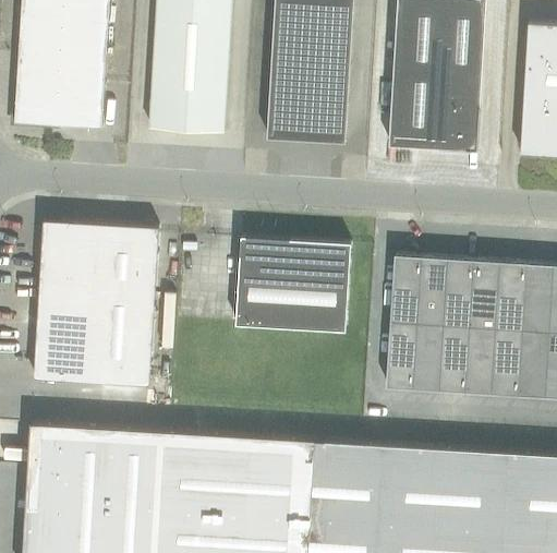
[(110,0),(22,0),(15,124),(103,130),(110,0)]
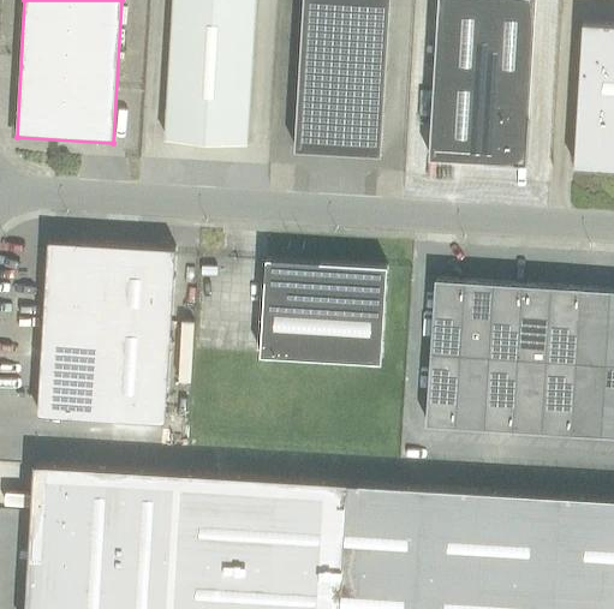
[(255,0),(173,0),(165,143),(246,148),(255,0)]
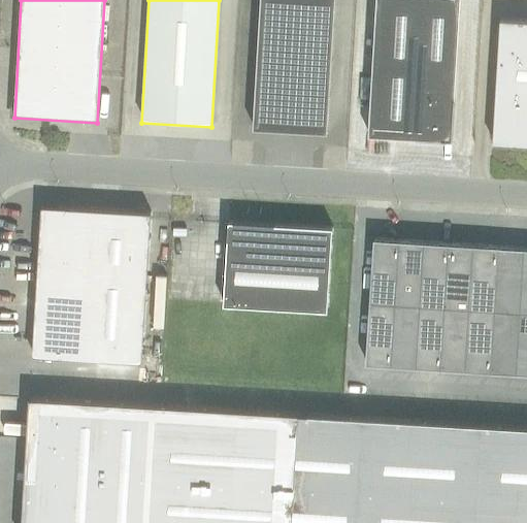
[(259,0),(252,132),(326,136),(333,0),(259,0)]
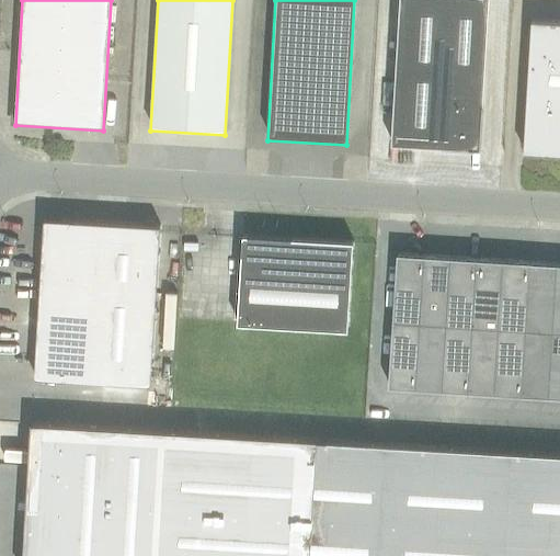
[(487,0),(486,0),(398,0),(389,148),(438,151),(438,154),(471,156),(471,152),(477,154),(487,0)]
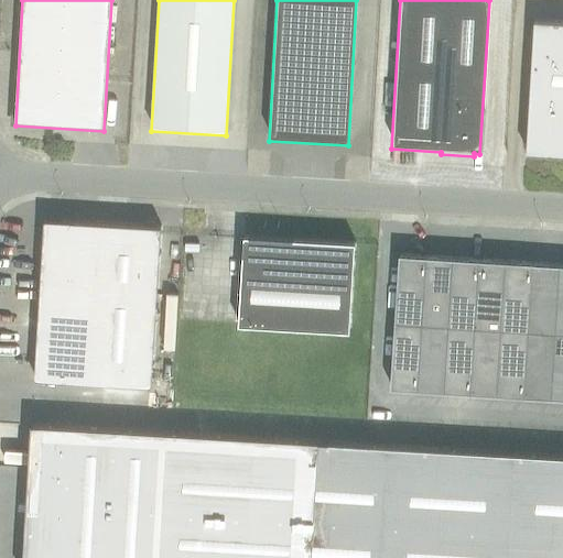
[(562,26),(533,25),(526,157),(562,159),(562,26)]
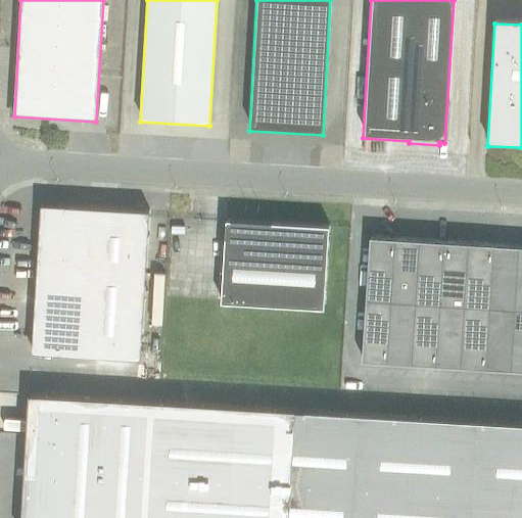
[(148,215),(41,208),(38,259),(145,265),(148,215)]
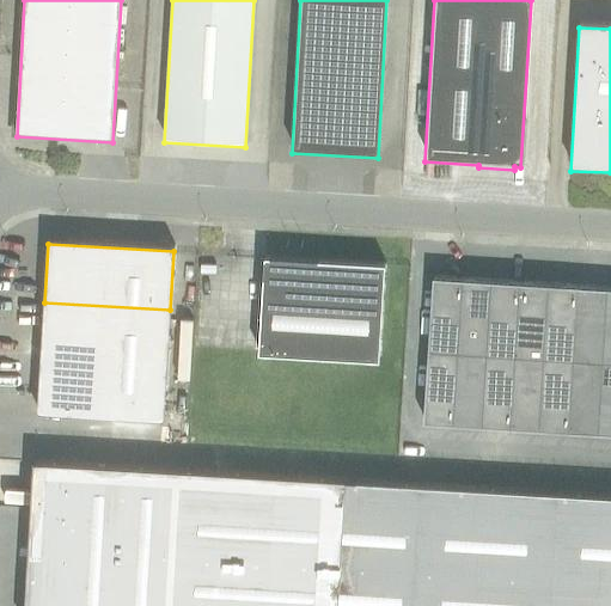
[(382,268),(263,261),(257,357),(376,365),(382,268)]
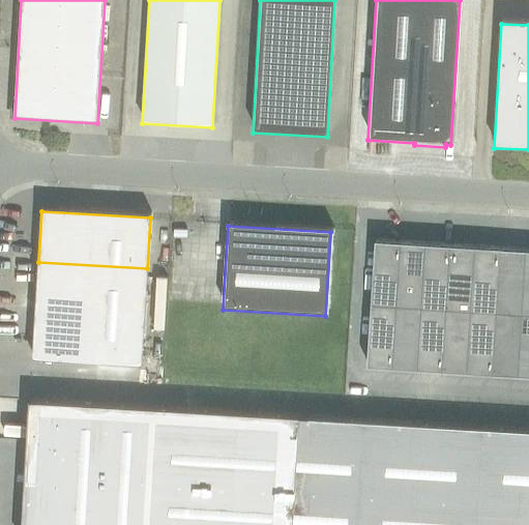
[(375,244),(371,307),(395,309),(400,245),(375,244)]
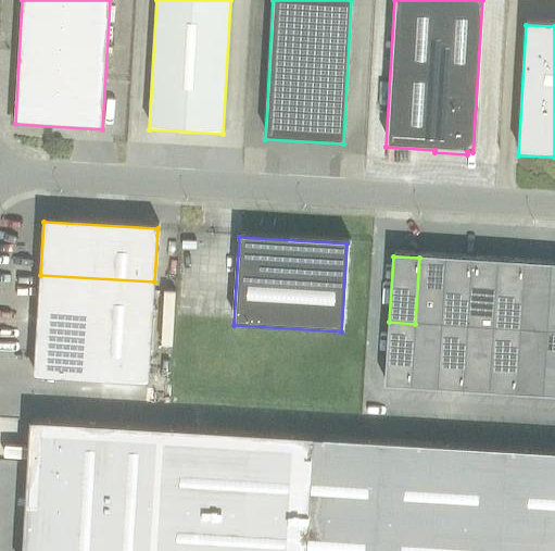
[(419,258),(415,324),(441,325),(445,260),(419,258)]
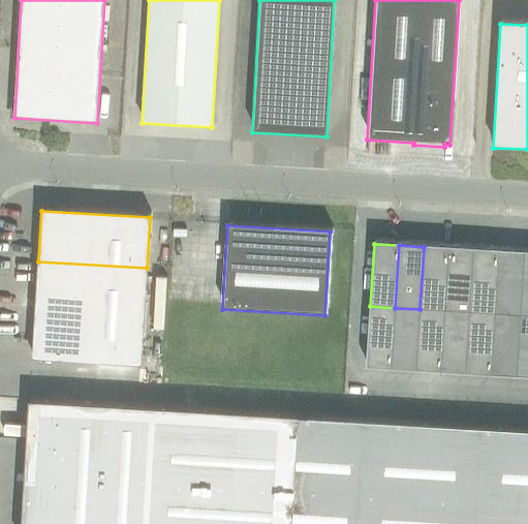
[(424,247),(420,309),(444,311),(448,248),(424,247)]
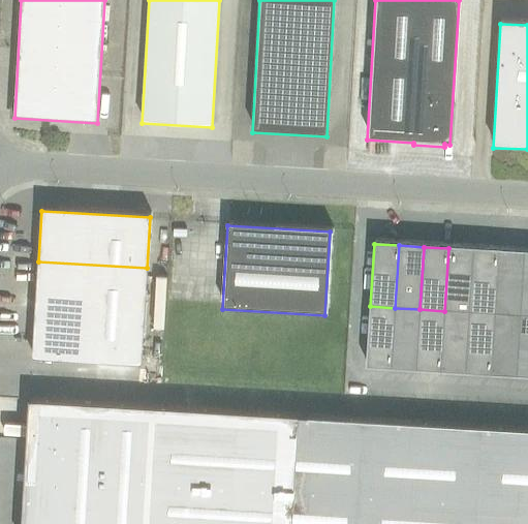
[(448,248),(444,311),(470,312),(473,250),(448,248)]
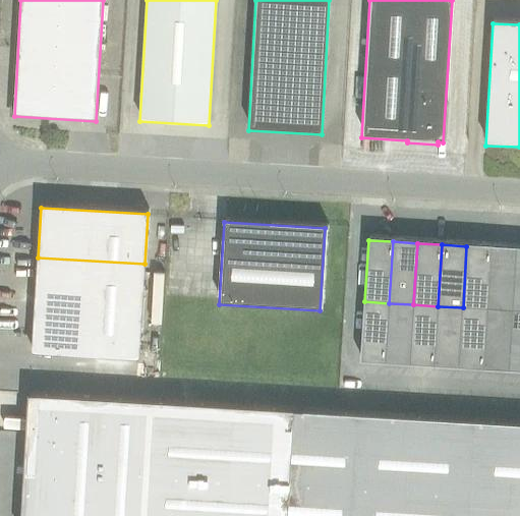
[(466,246),(463,307),(487,309),(492,247),(466,246)]
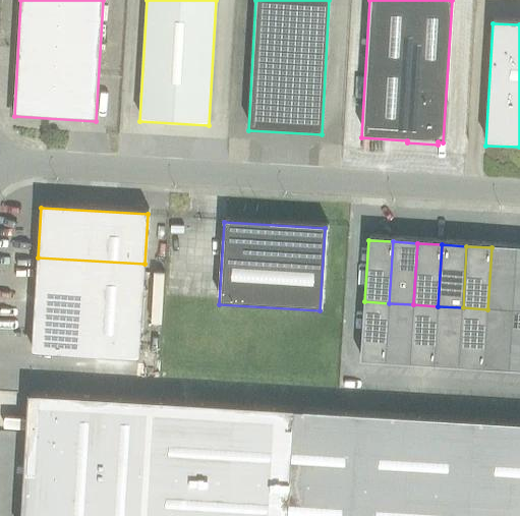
[(492,247),(487,309),(512,311),(516,249),(492,247)]
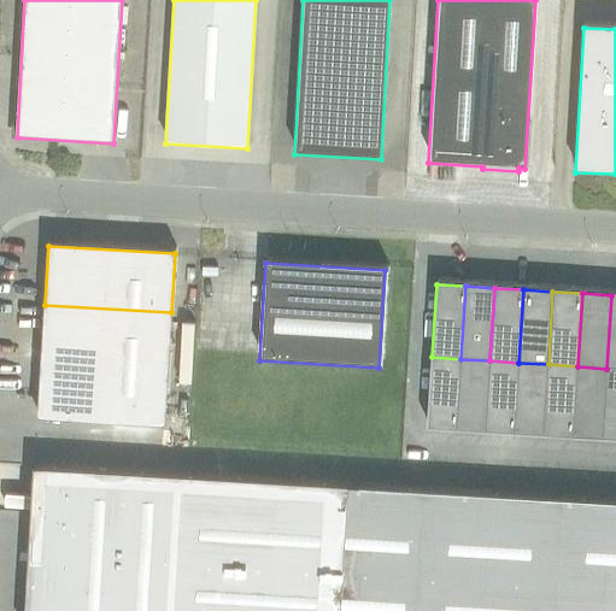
[(45,305),(41,363),(169,370),(171,312),(45,305)]
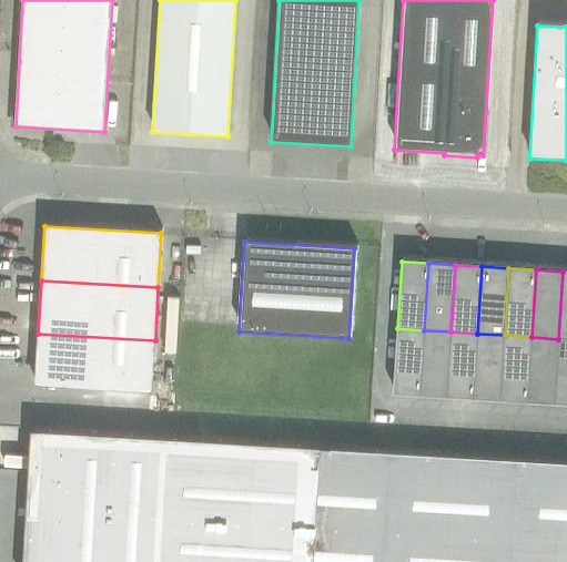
[(397,328),(393,396),(419,397),(424,330),(397,328)]
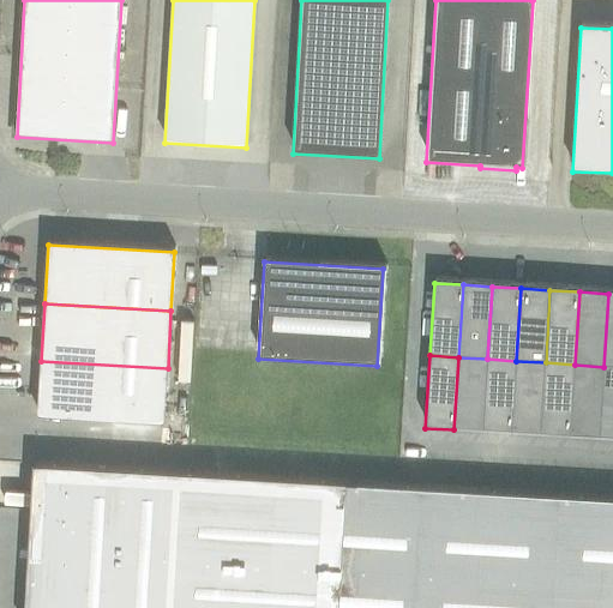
[(458,357),(454,429),(482,432),(487,359),(458,357)]
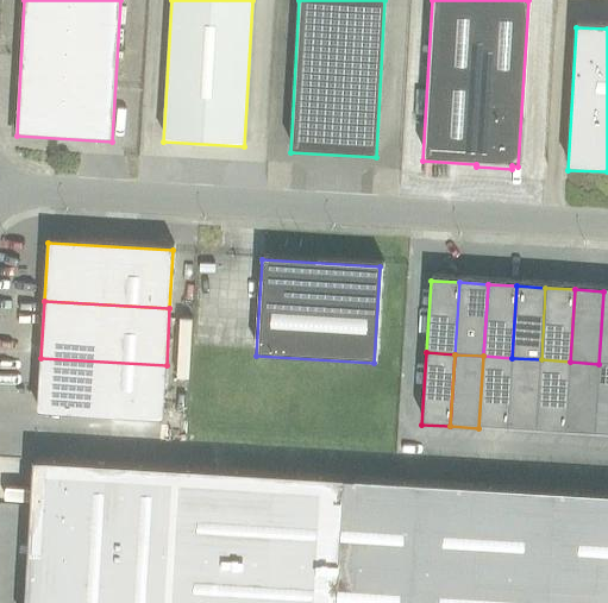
[(483,356),(478,428),(508,429),(512,358),(483,356)]
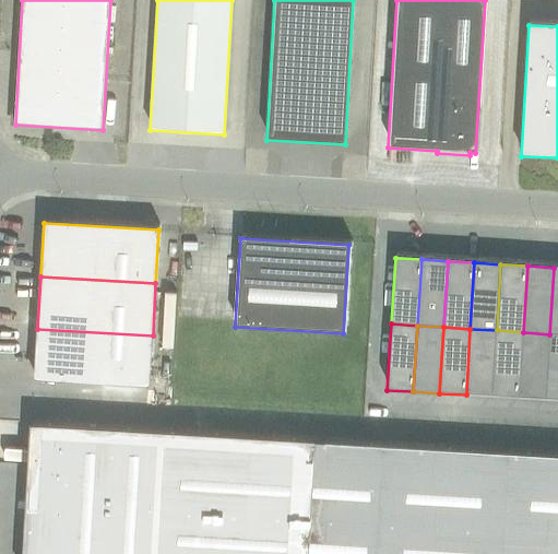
[(153,336),(37,329),(34,381),(150,388),(153,336)]
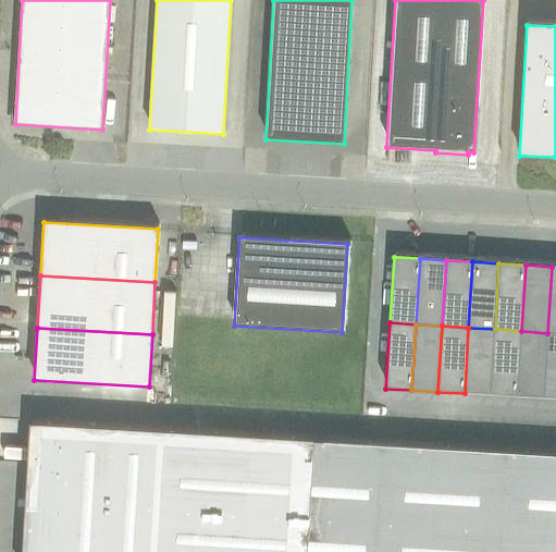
[(468,328),(465,393),(491,395),(495,329),(468,328)]
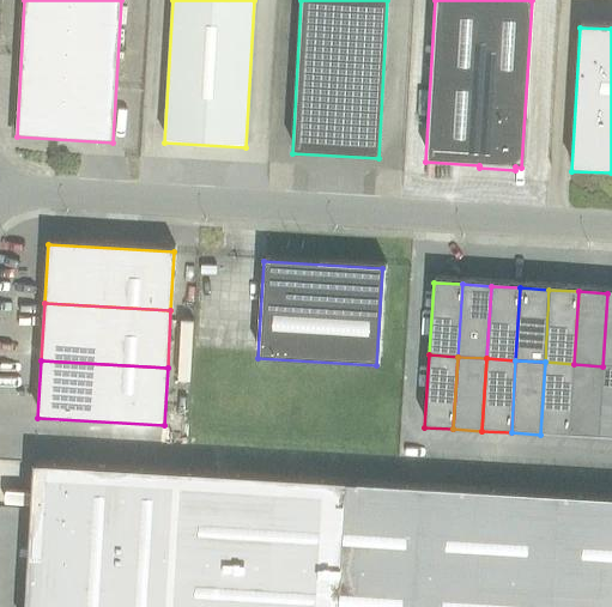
[(545,362),(540,435),(569,437),(574,364),(545,362)]
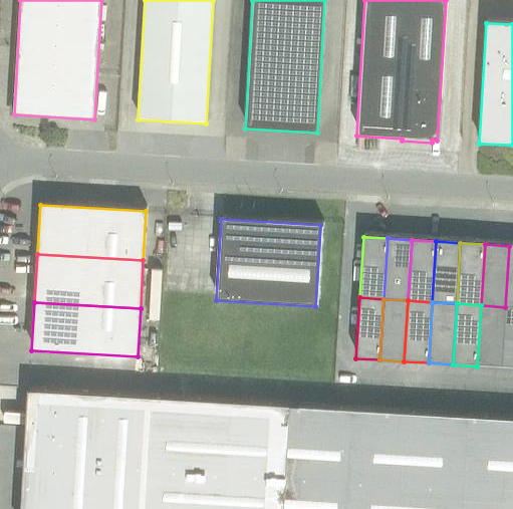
[(481,305),(477,366),(501,367),(505,307),(481,305)]
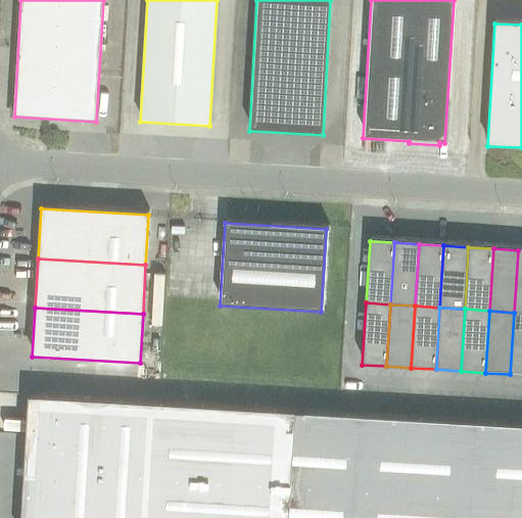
[(521,313),(514,313),(510,374),(521,374),(521,313)]
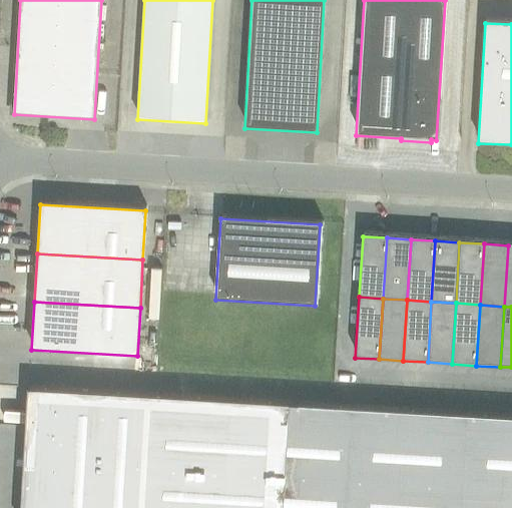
[(511,507),(511,419),(28,391),(20,507),(511,507)]
